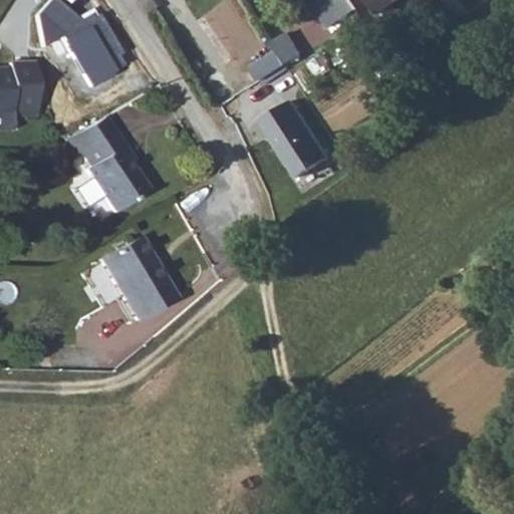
[(54,0),(49,0),(34,17),(39,47),(63,34),(89,83),(125,63),(95,10),(77,21),(54,0)]
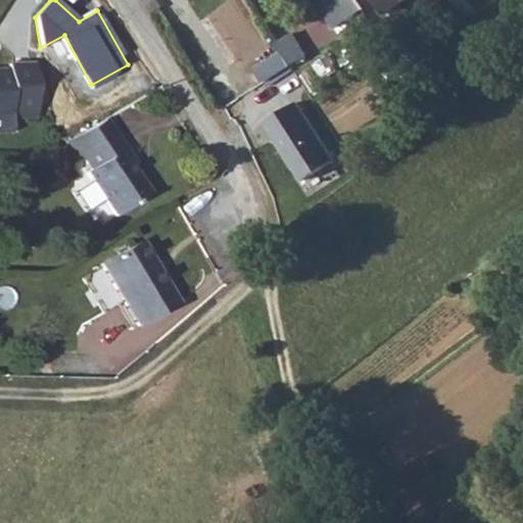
[(359,0),(320,0),(338,29),(366,10),(359,0)]
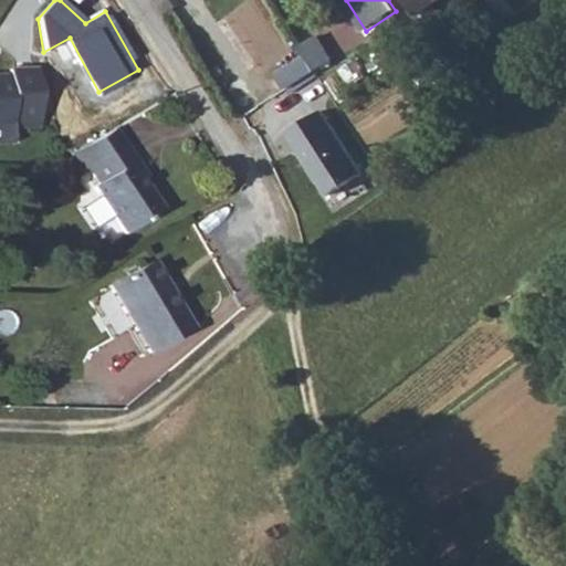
[(441,0),(408,0),(418,16),(441,0)]
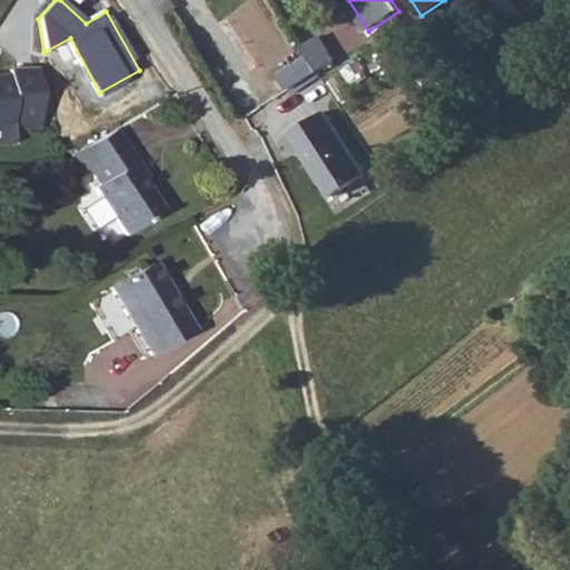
[(321,78),(325,84),(343,71),(322,41),(304,53),(312,65),(321,78)]
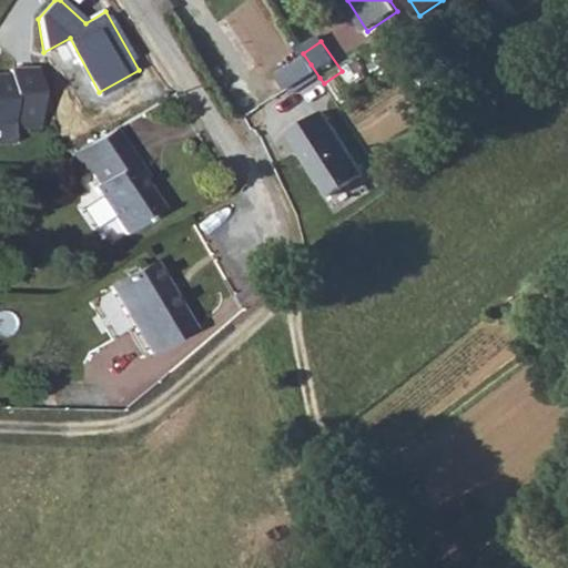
[(296,93),(320,78),(311,64),(287,80),(296,93)]
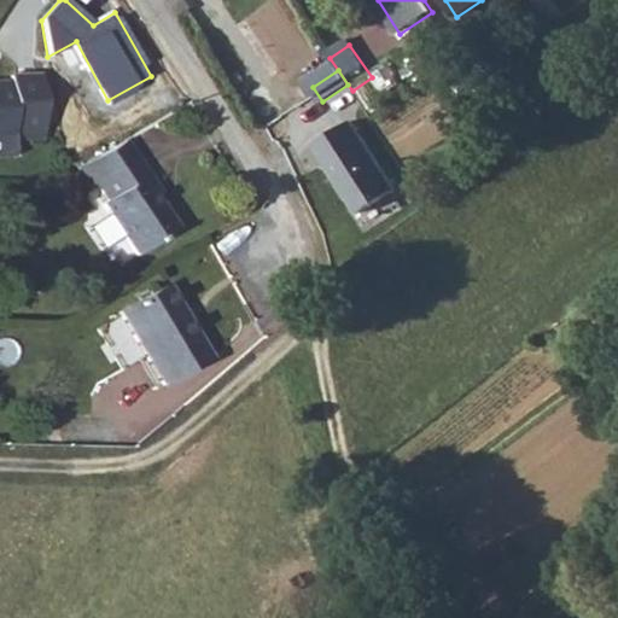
[(15,85),(0,83),(0,155),(9,156),(10,139),(45,140),(47,76),(15,75),(15,85)]
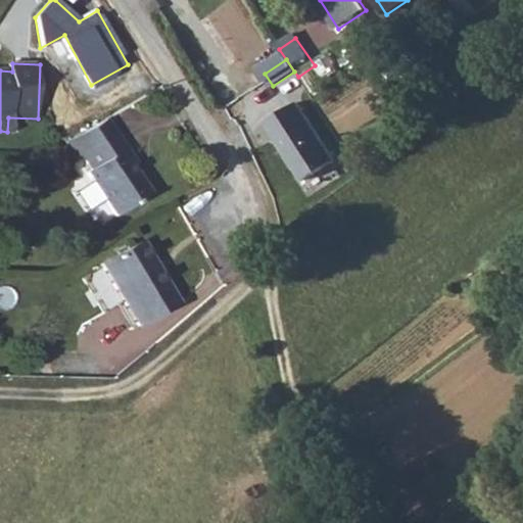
[(300,107),(269,129),(278,143),(280,142),(308,185),(339,165),(300,107)]
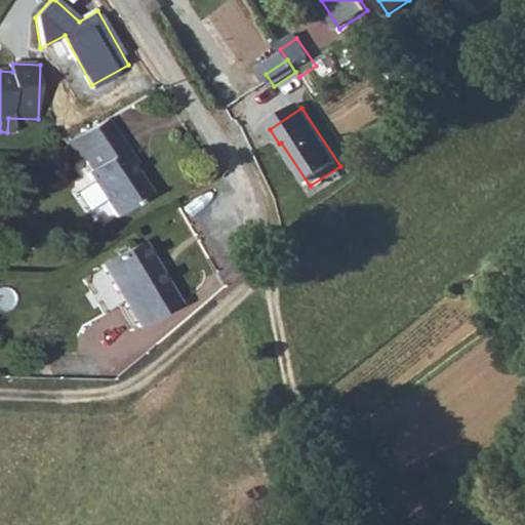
[(140,164),(115,117),(73,139),(84,160),(91,156),(97,168),(93,170),(117,216),(154,197),(137,166),(140,164)]
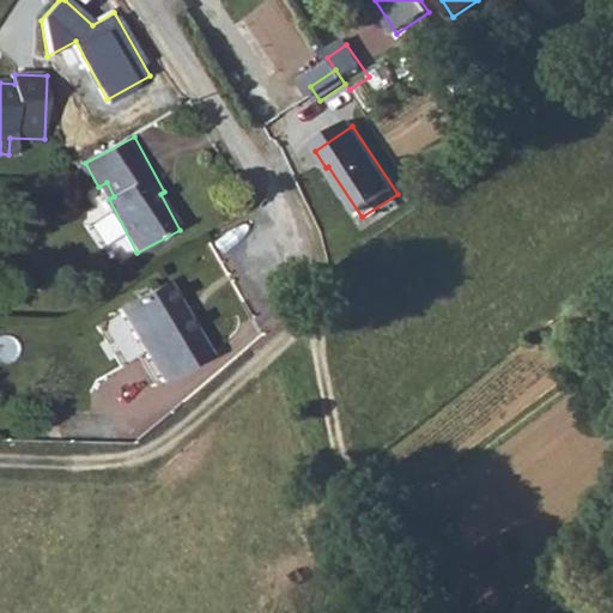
[(151,388),(201,362),(162,286),(111,313),(114,319),(97,327),(120,371),(138,362),(151,388)]
